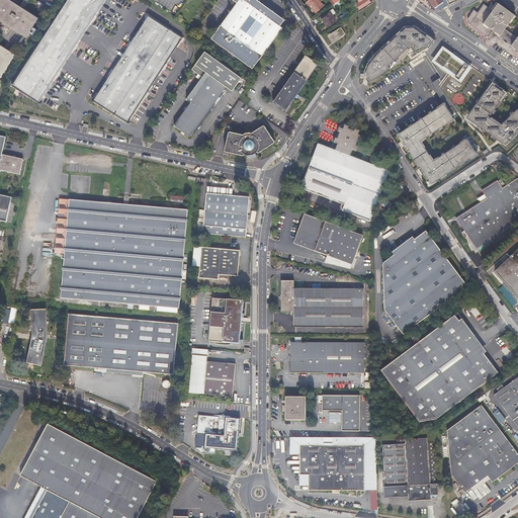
[(10,26),(26,36),(38,17),(24,8),(20,5),(11,0),(0,0),(0,20),(3,22),(10,26)]
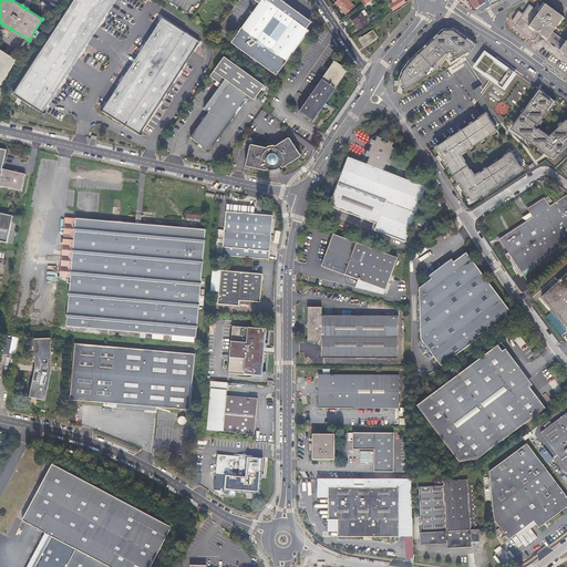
[(73,0),(14,95),(43,114),(45,111),(61,85),(64,80),(81,54),(84,49),(100,24),(103,19),(114,0),(73,0)]
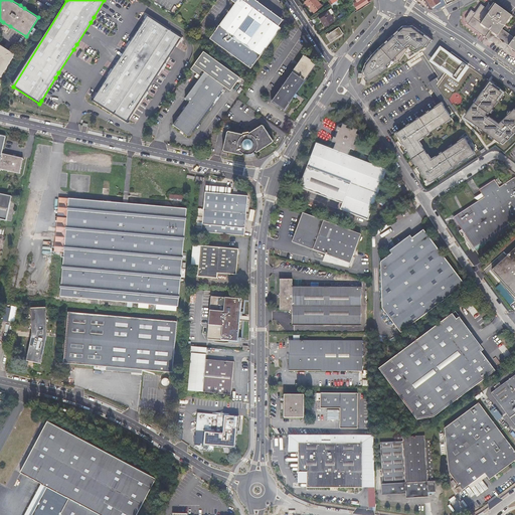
[(242,0),(237,0),(235,3),(210,38),(250,67),(280,27),(278,26),(242,0)]
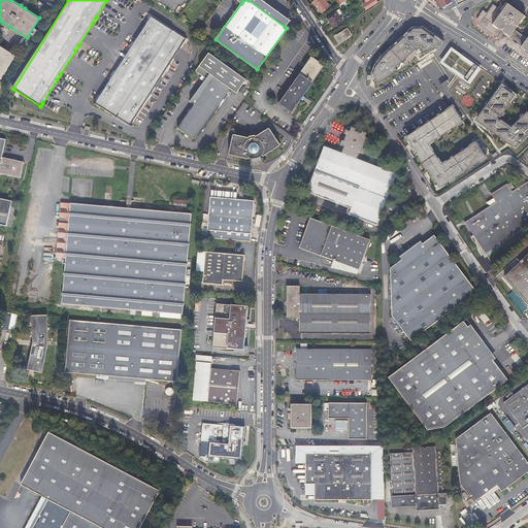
[(236,0),(241,3),(243,0),(249,0),(285,27),(289,21),(261,0),(236,0)]
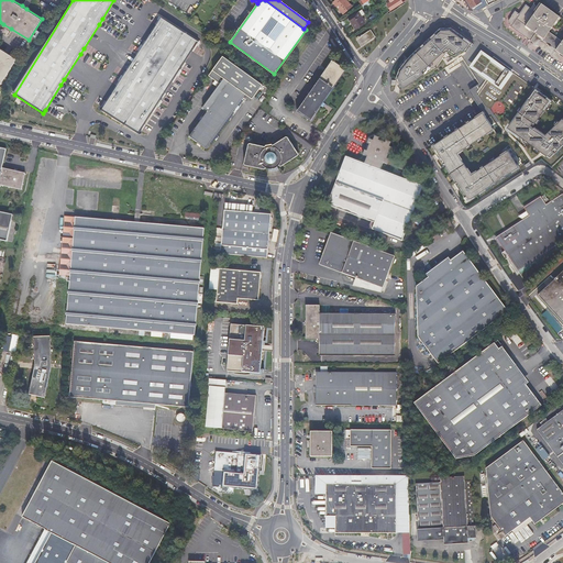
[(346,1),(345,0),(333,0),(331,2),(337,8),(339,7),(343,12),(351,6),(346,1)]
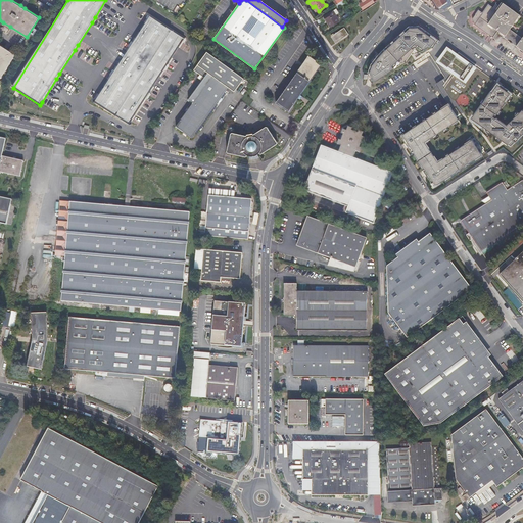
[(362,10),(377,0),(360,0),(363,5),(360,6),(362,10)]
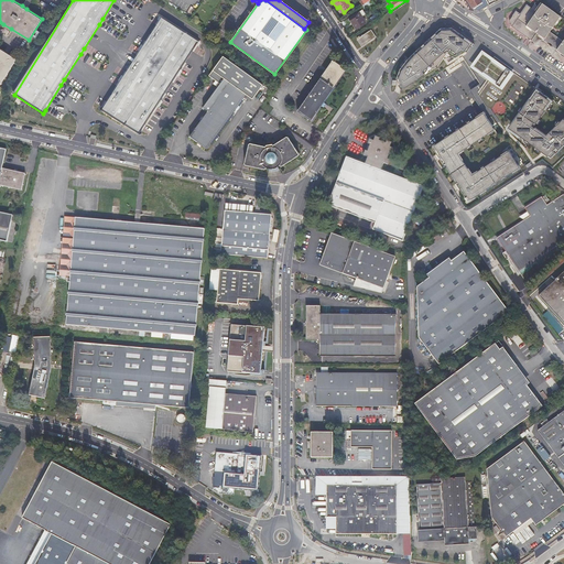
[(478,11),(488,4),(486,0),(466,0),(472,9),(473,8),(475,11),(478,11)]
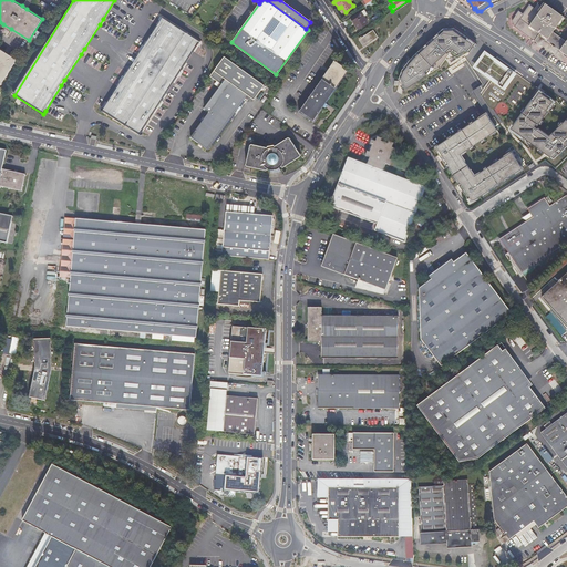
[(563,18),(544,4),(542,9),(537,6),(533,10),(529,7),(523,16),(518,12),(512,22),(514,28),(538,44),(544,41),(566,58),(566,40),(565,44),(550,34),(563,18)]
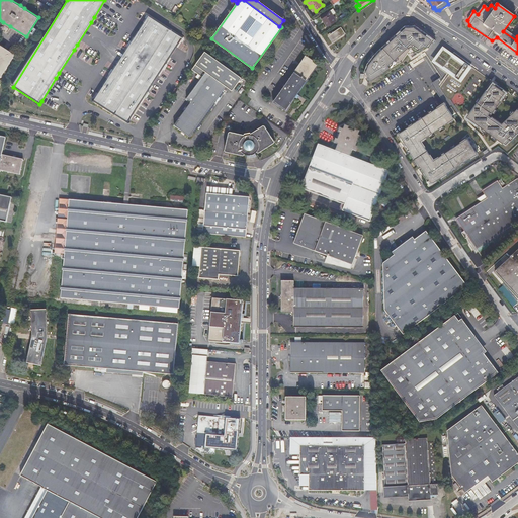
[(336,21),(330,11),(321,17),(327,27),(336,21)]
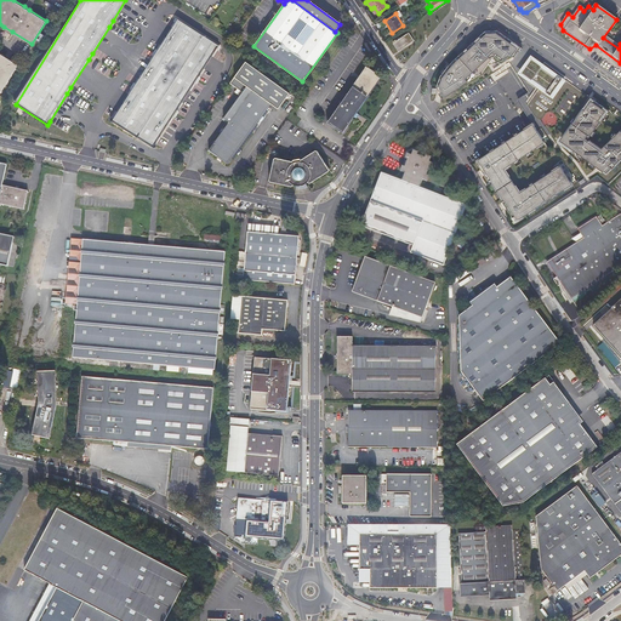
[(115,119),(113,123),(154,148),(157,144),(174,117),(177,110),(195,83),(199,77),(216,49),(218,46),(177,20),(175,23),(158,51),(154,57),(136,85),(132,91),(115,118),(115,119)]
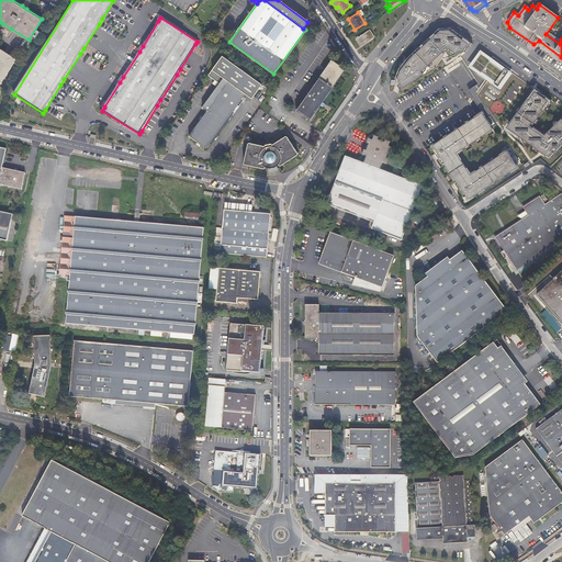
[(452,26),(441,25),(413,49),(406,58),(396,77),(403,88),(425,74),(423,69),(429,65),(433,68),(438,65),(448,48),(454,53),(463,47),(467,49),(473,41),(452,26)]
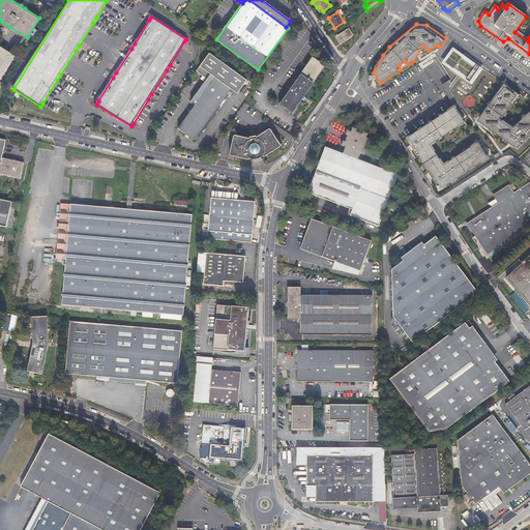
[(353,34),(349,28),(335,37),(340,43),(353,34)]
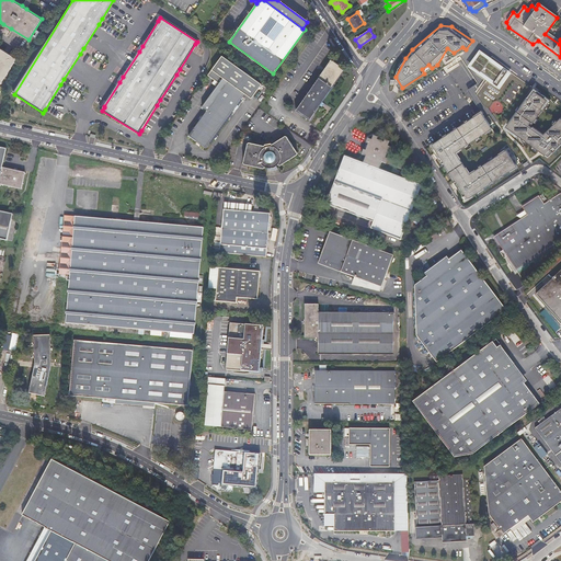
[(8,54),(3,52),(0,48),(0,86),(16,59),(8,54)]
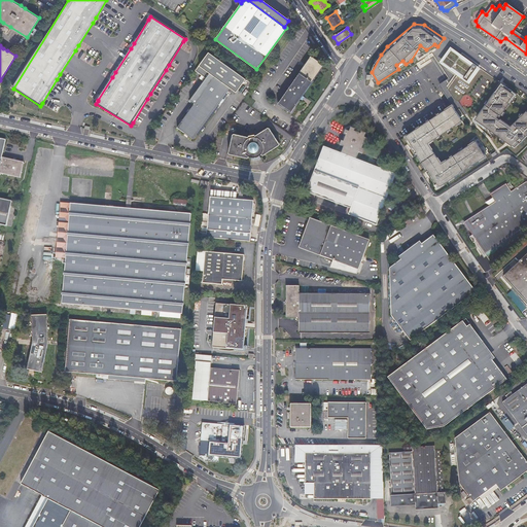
[(481,68),(451,46),(449,49),(440,63),(469,84),(481,68)]
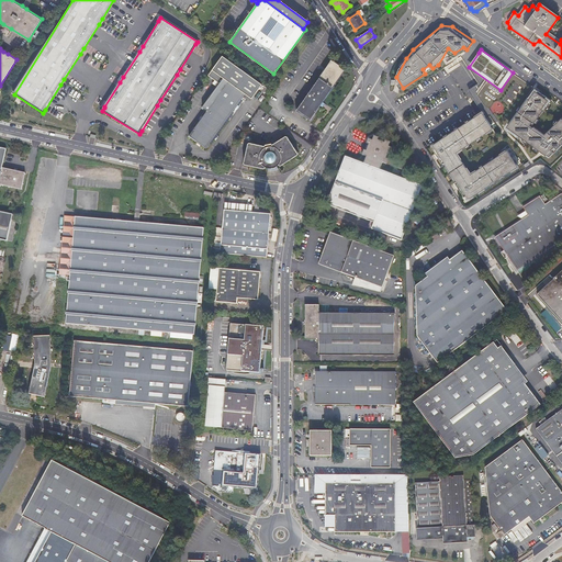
[(209,75),(220,83),(203,107),(208,110),(190,135),(206,147),(246,93),(251,98),(262,83),(222,55),(209,75)]
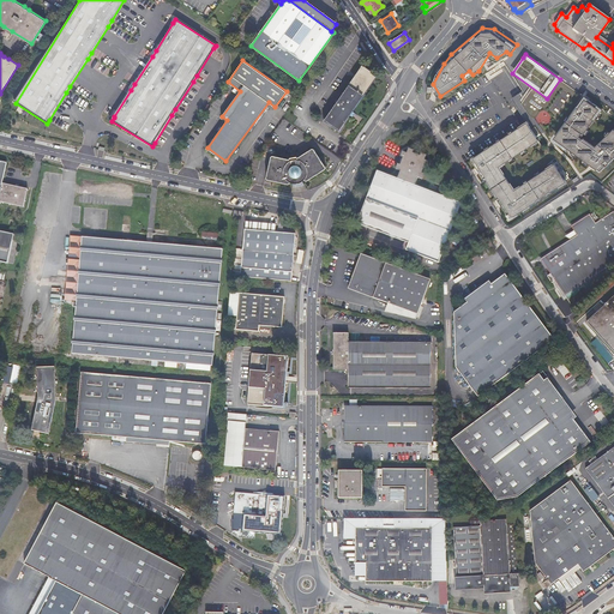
[(377,76),(362,65),(321,119),(337,130),(377,76)]
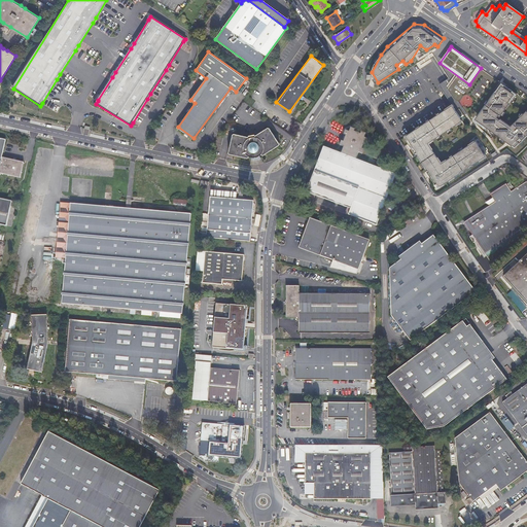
[(469,86),(455,76),(448,90),(466,112),(492,77),(482,70),(469,86)]
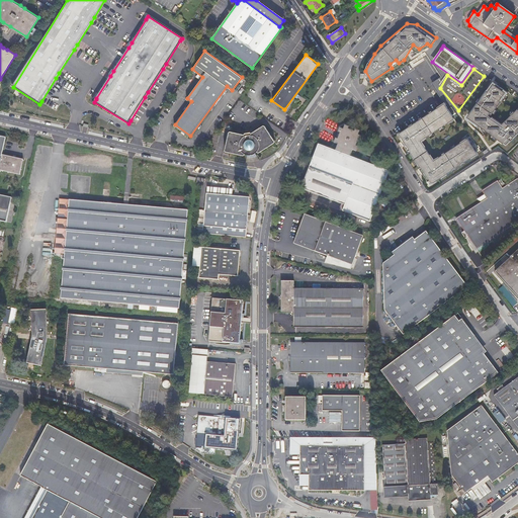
[(509,91),(494,80),(470,112),(473,115),(471,118),(507,144),(517,133),(517,107),(503,122),(492,114),(509,91)]
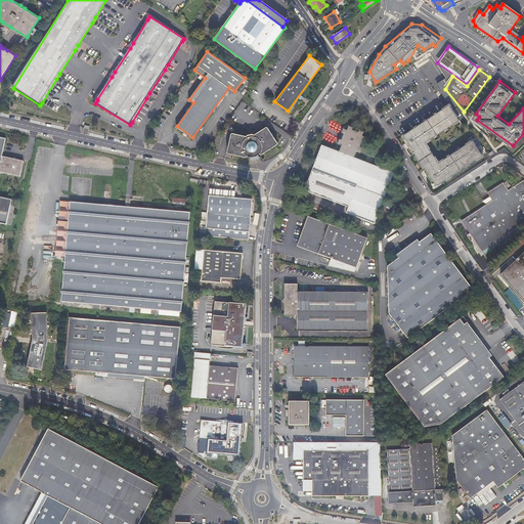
[(459,119),(448,103),(401,135),(412,151),(413,150),(425,168),(424,169),(435,185),(480,156),(479,154),(481,151),(472,138),(438,161),(425,141),(459,119)]
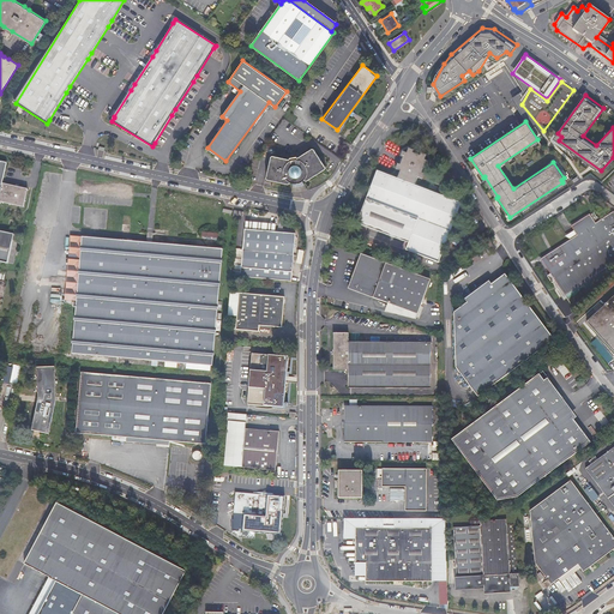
[(289,158),(272,155),(270,156),(266,176),(268,179),(288,184),(289,182),(290,181),(293,181),(295,182),(296,182),(299,181),(300,181),(302,180),(305,179),(305,180),(307,180),(325,168),(325,167),(314,149),(312,148),(298,157),(296,156),(289,157),(289,158)]
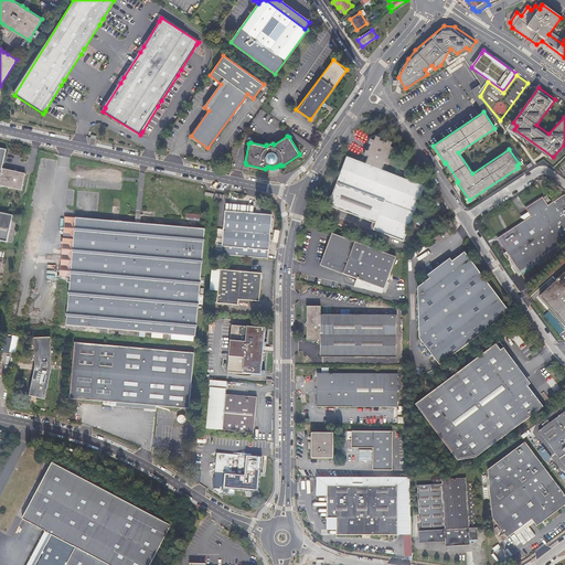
[(385,227),(383,234),(404,242),(425,187),(382,171),(385,164),(388,166),(391,160),(388,160),(391,153),(393,155),(395,149),(392,148),(393,144),(387,141),(386,145),(380,141),(381,139),(376,137),(374,141),(370,140),(369,145),(371,146),(368,152),(365,151),(364,157),(368,158),(365,164),(347,158),(329,206),(376,224),(385,227)]
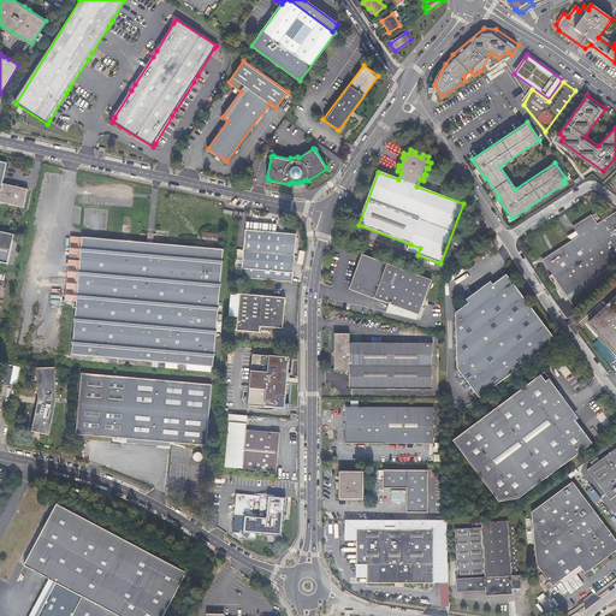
[(0,163),(0,262),(9,265),(15,236),(0,232),(0,203),(23,208),(27,190),(1,185),(6,164),(0,163)]
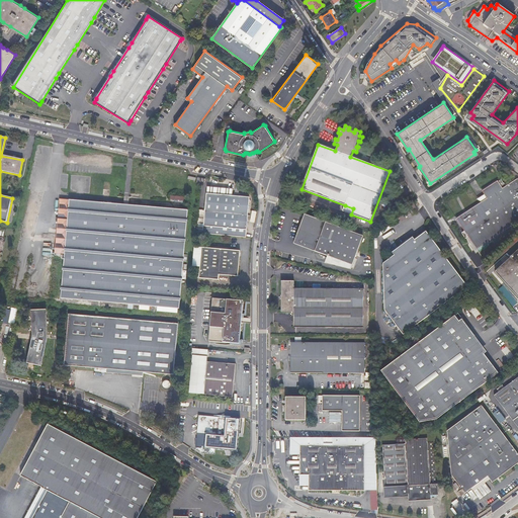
[(517,222),(517,178),(502,189),(497,181),(483,191),(488,198),(456,219),(464,231),(462,233),(465,239),(468,237),(478,250),(517,222)]
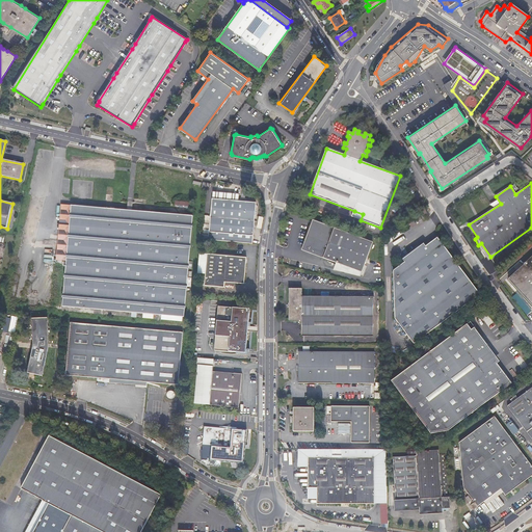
[(256,203),(212,200),(209,240),(251,244),(256,203)]
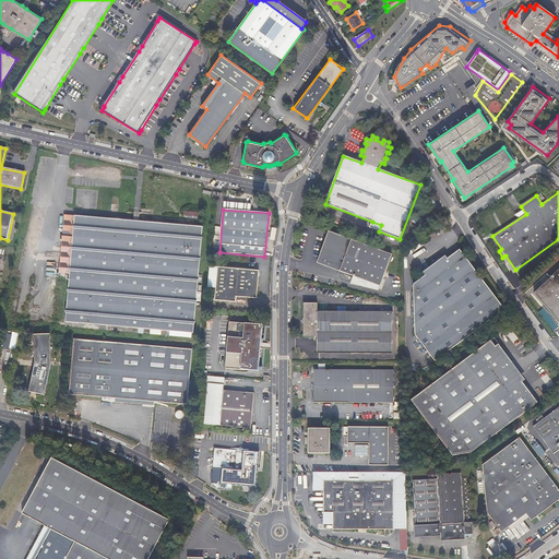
[(61,214),(58,252),(70,253),(68,269),(64,322),(191,333),(201,226),(61,214)]
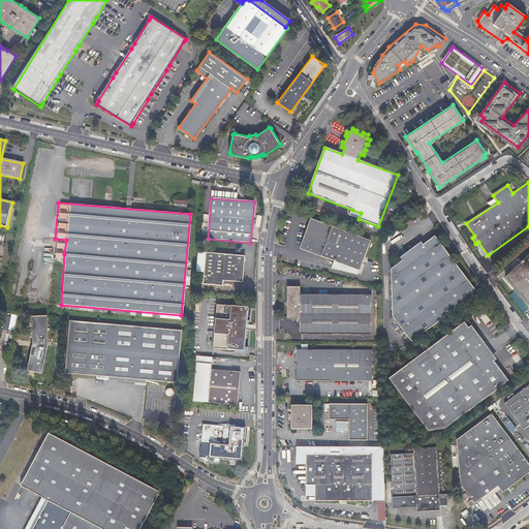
[(426,215),(422,209),(416,212),(421,218),(426,215)]
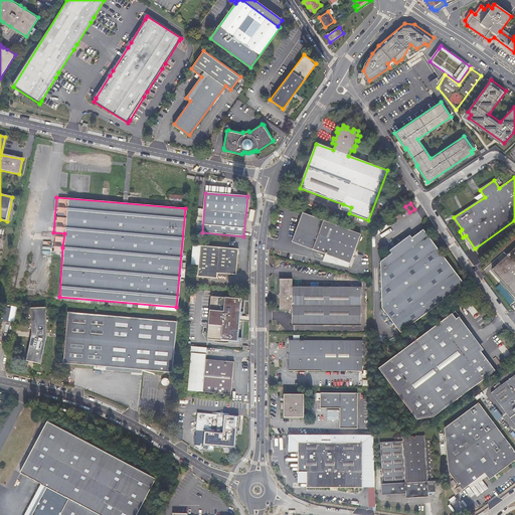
[(341,210),(349,213),(351,207),(343,204),(341,210)]
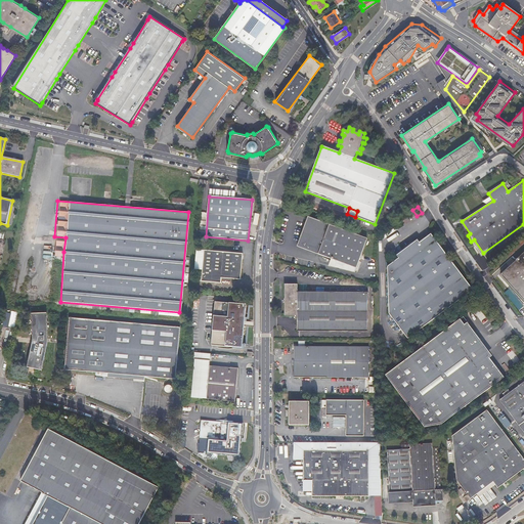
[(298,248),(309,218),(307,217),(296,247),(298,248)]
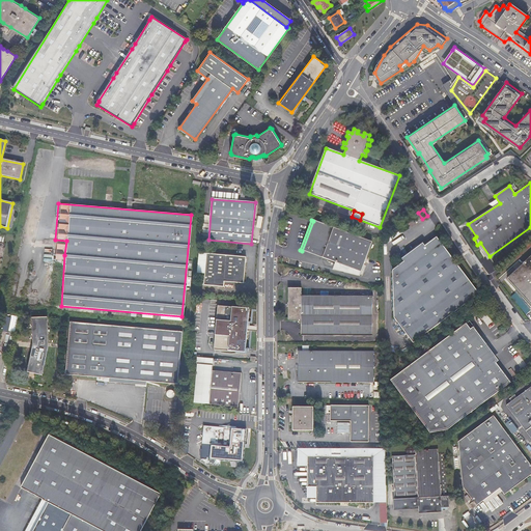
[(335,262),(360,272),(370,243),(313,221),(302,251),(335,262)]
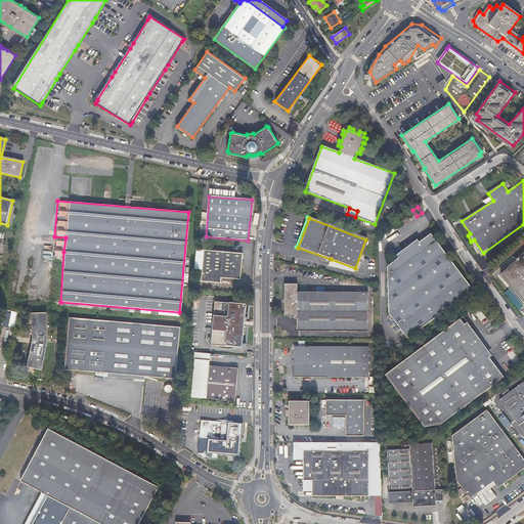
[(431,234),(420,244),(399,259),(388,267),(388,313),(407,340),(473,290),(431,234)]
